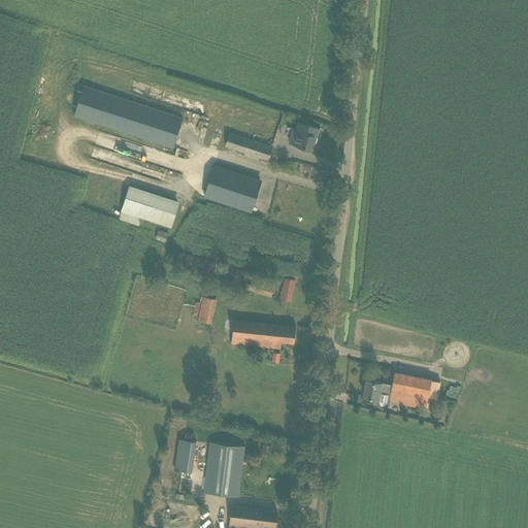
[(184,118),(84,85),(74,116),(173,147),(184,118)]
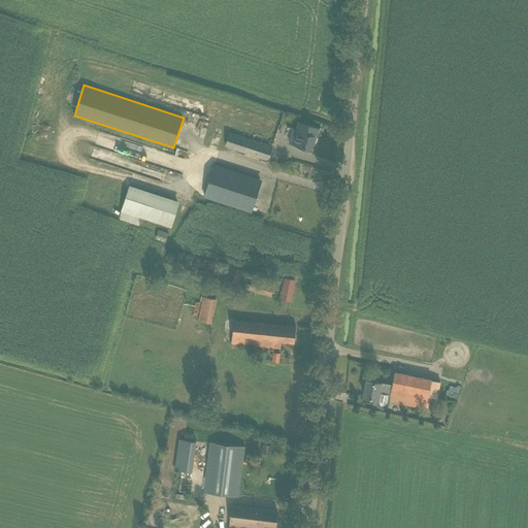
[(318,132),(319,129),(298,122),(295,129),(294,128),(289,142),(292,143),(293,144),(295,146),(299,146),(300,145),(310,150),(316,133),(318,132)]
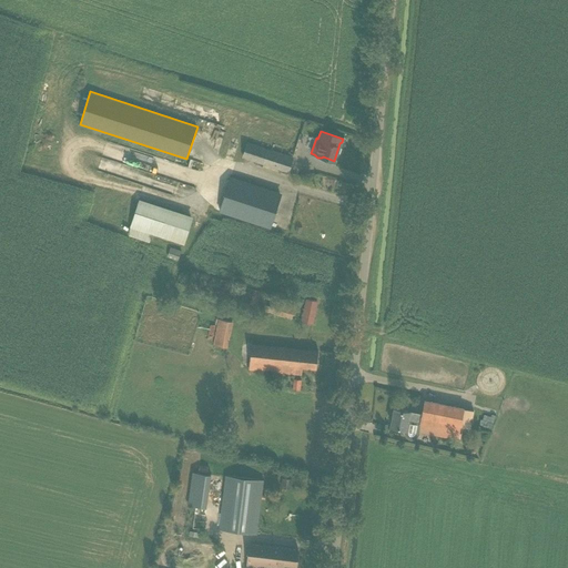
[(242,158),(290,172),(294,156),(246,141),(242,158)]
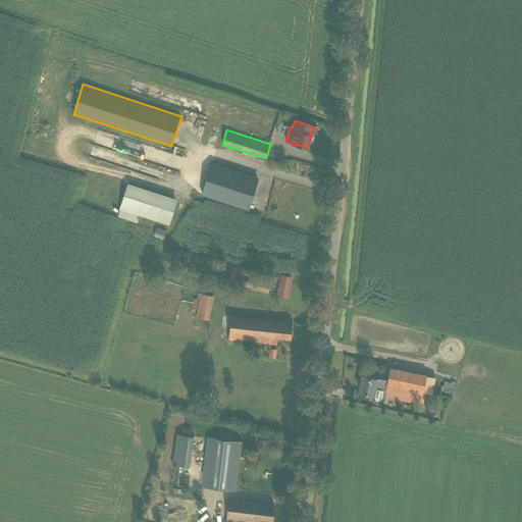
[(249,210),(259,177),(211,162),(201,195),(249,210)]
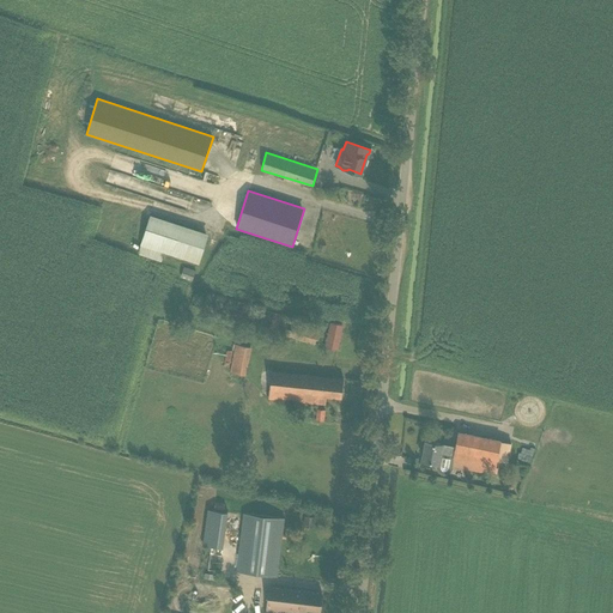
[(198,265),(208,234),(151,213),(140,244),(198,265)]
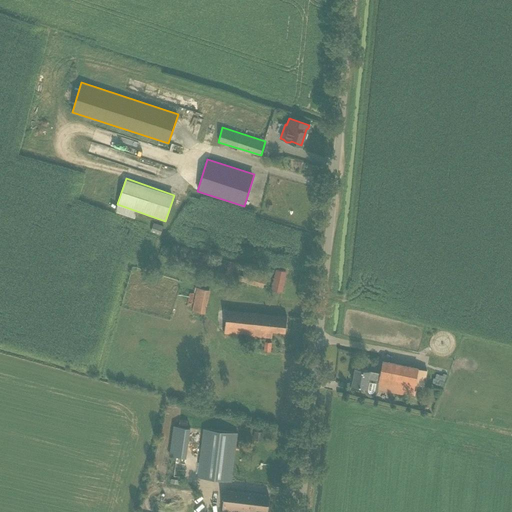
[(154,223),(151,231),(160,235),(163,226),(154,223)]
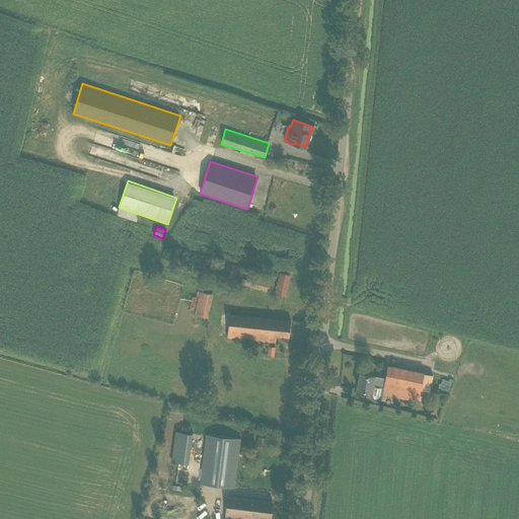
[(274,276),(186,249),(180,266),(269,292),(274,276)]
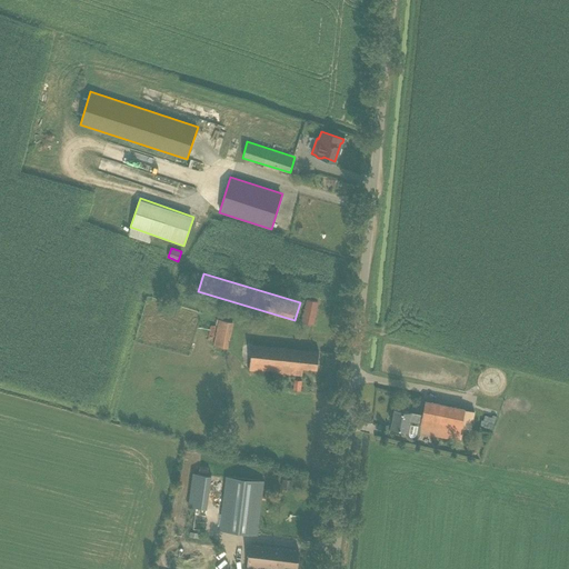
[(303,322),(312,323),(317,301),(308,299),(303,322)]
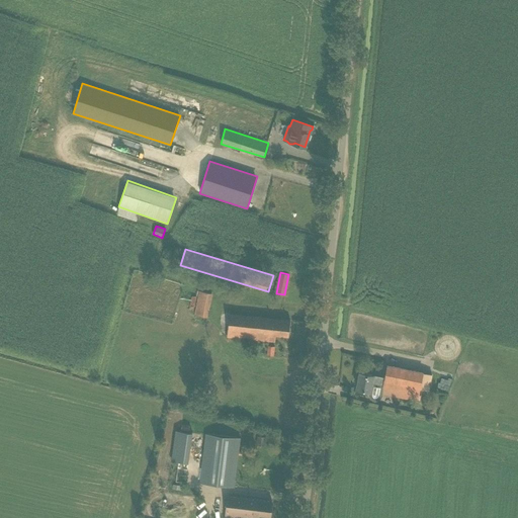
[(212,293),(199,290),(195,315),(207,317),(212,293)]
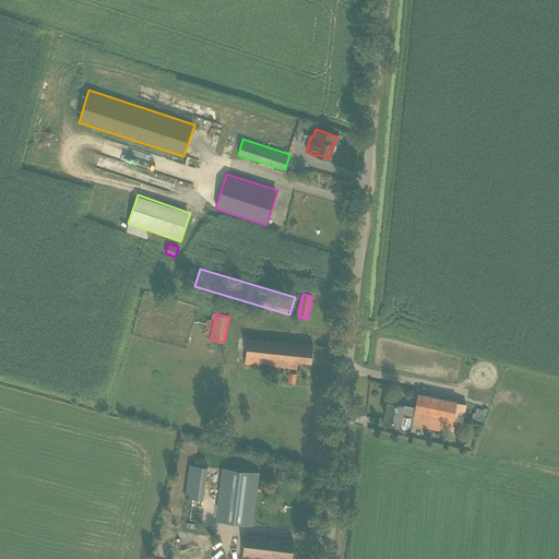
[(298,361),(300,361),(311,363),(313,345),(248,339),(246,363),(297,368),(298,361)]
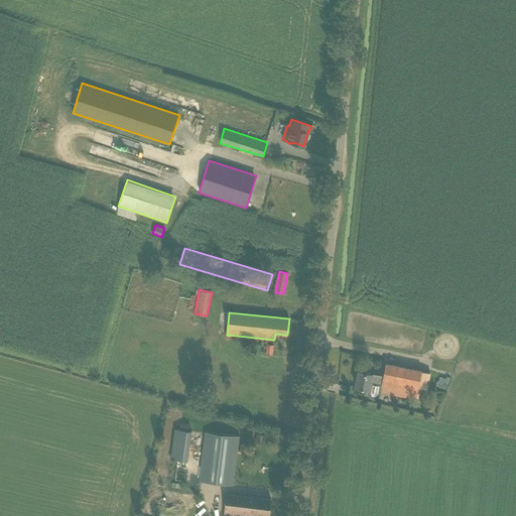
[(274,345),(267,345),(266,354),(273,355),(274,345)]
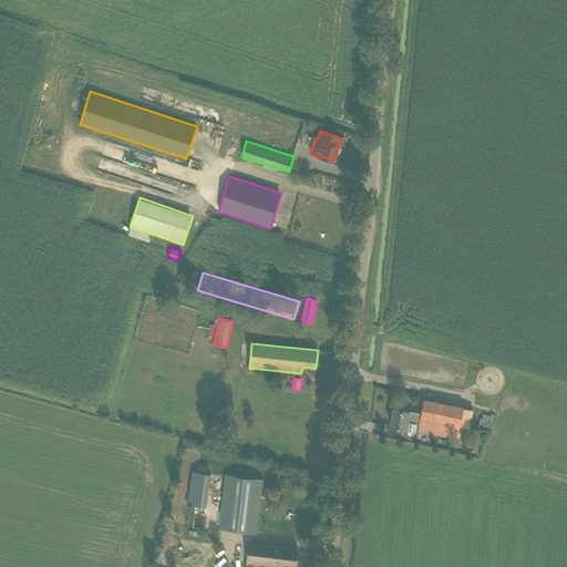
[(390,425),(401,428),(405,428),(404,432),(404,435),(405,436),(408,439),(410,440),(412,440),(414,439),(416,437),(418,436),(418,434),(419,431),(459,439),(461,424),(470,426),(473,410),(464,408),(424,400),(422,413),(394,408),(390,425)]
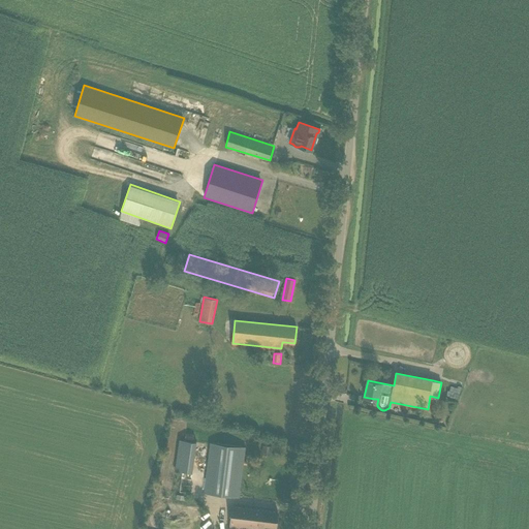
[(191,473),(196,443),(179,440),(175,470),(191,473)]
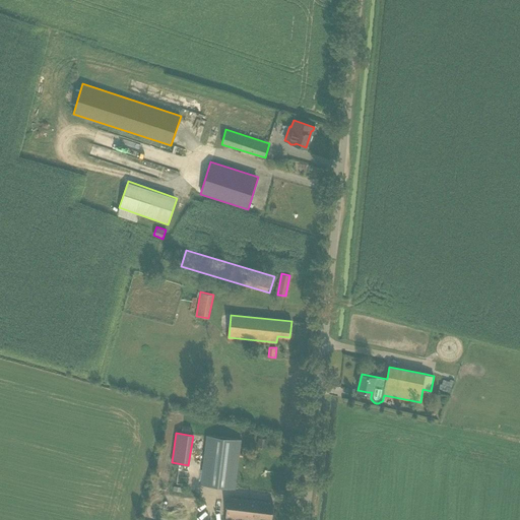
[(241,441),(207,437),(202,484),(235,489),(241,441)]
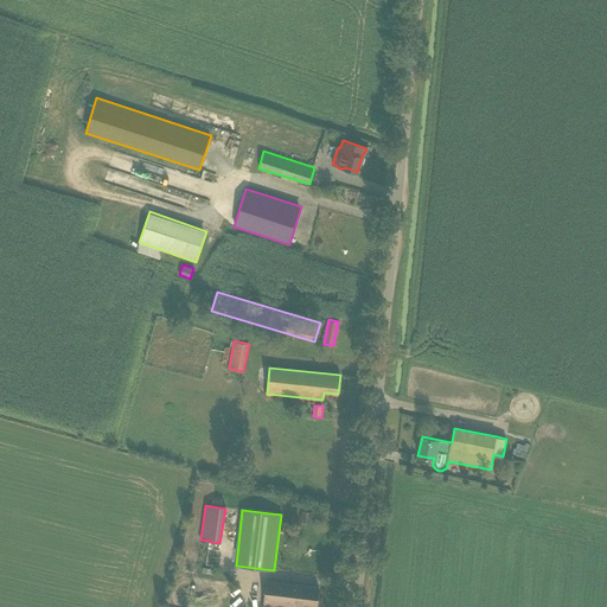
[(267,606),(270,606),(300,606),(301,604),(317,605),(319,587),(307,586),(269,581),(267,606)]
